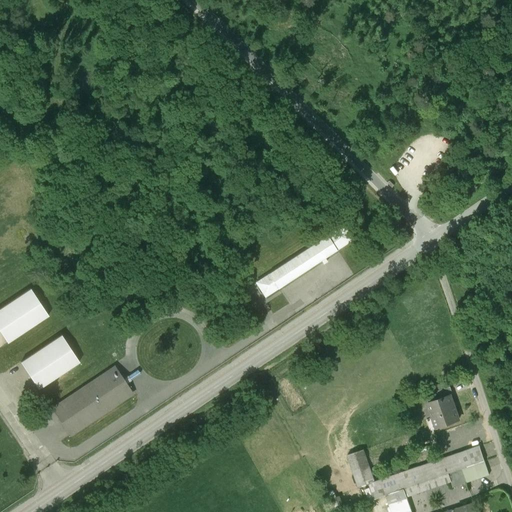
[(352,239),(343,225),(256,283),(265,296),(352,239)]
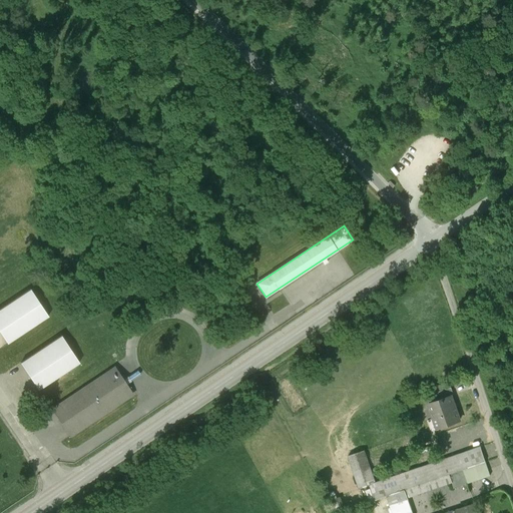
[(47,317),(29,290),(0,309),(0,334),(7,344),(47,317)]
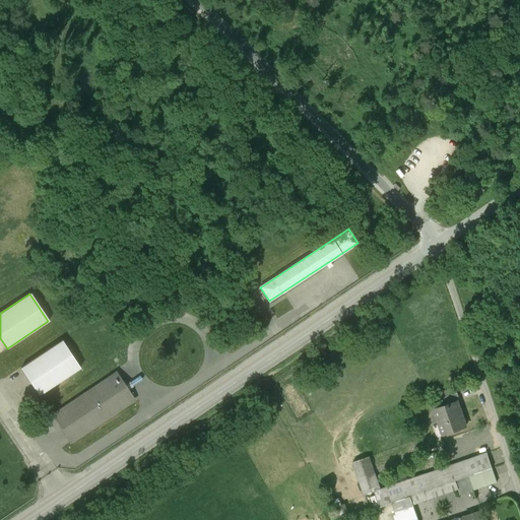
[(79,369),(62,342),(21,369),(39,395),(79,369)]
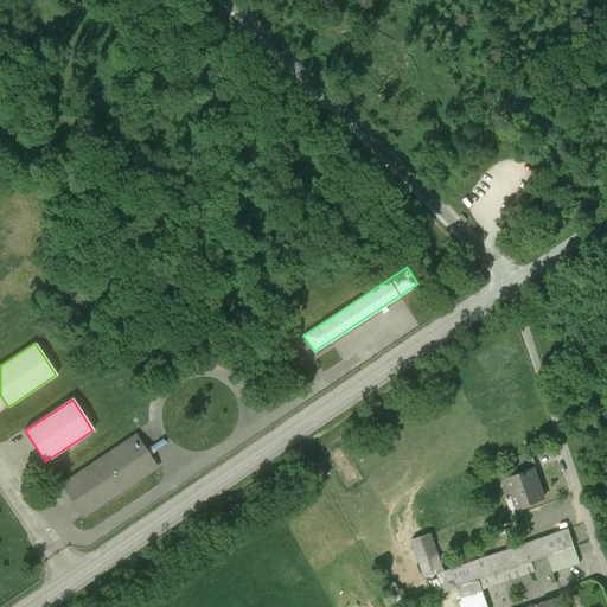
[(157,467),(136,435),(62,485),(82,516),(157,467)]
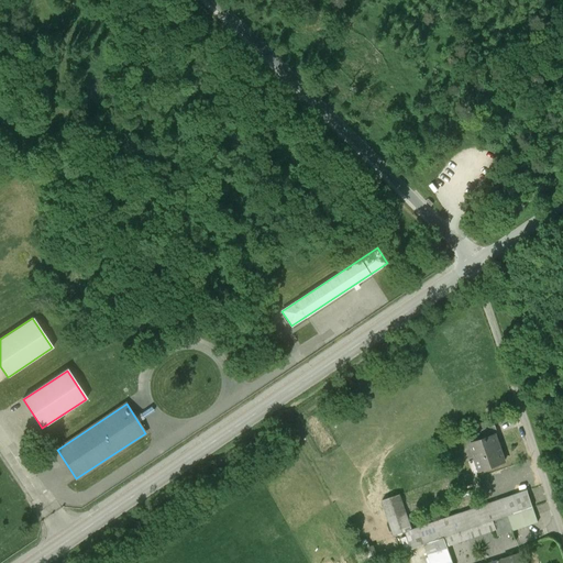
[(478,432),(493,430),(492,423),(477,427),(478,432)]
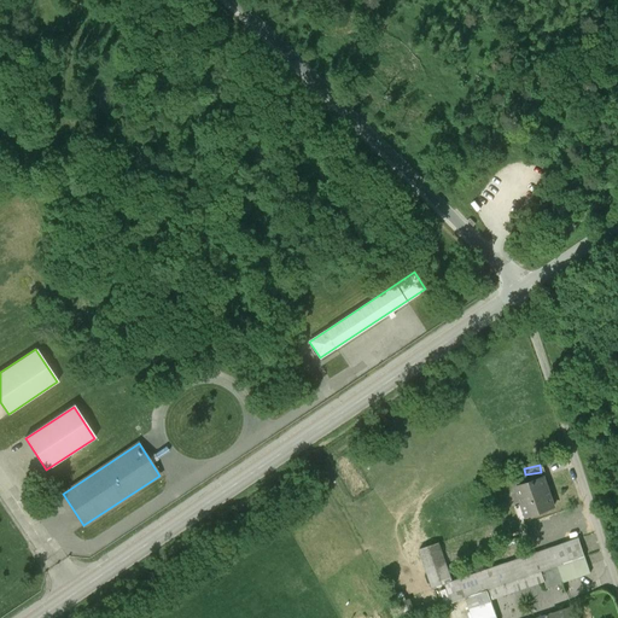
[(543,477),(517,487),(523,505),(526,517),(554,506),(543,477)]
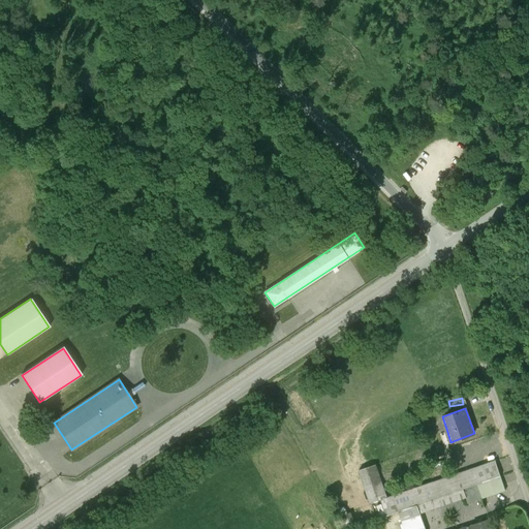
[(378,466),(358,472),(368,508),(379,504),(387,502),(378,466)]
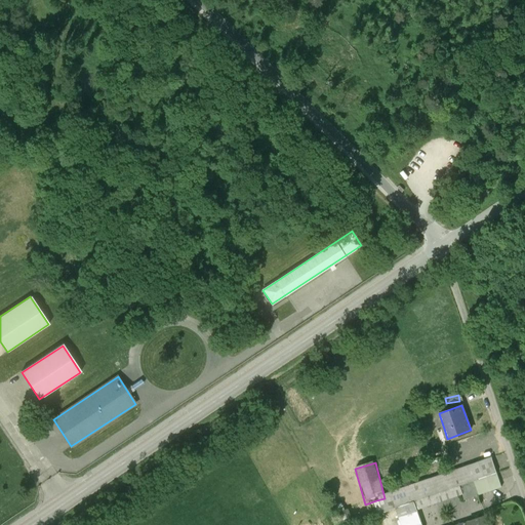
[(494,486),(488,467),(385,498),(376,500),(381,517),(396,513),(399,524),(429,524),(423,507),(494,486)]
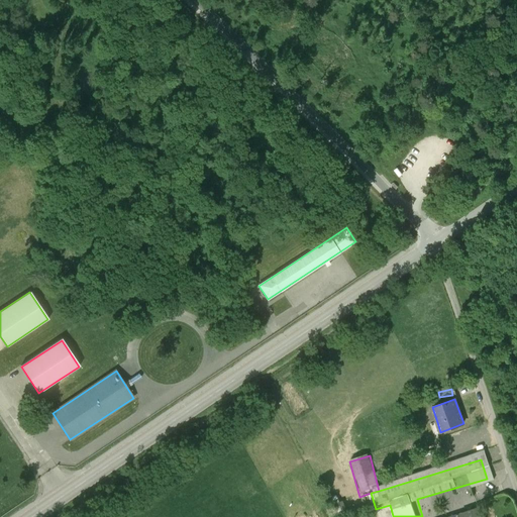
[(485,516),(482,506),(448,516),(485,516)]
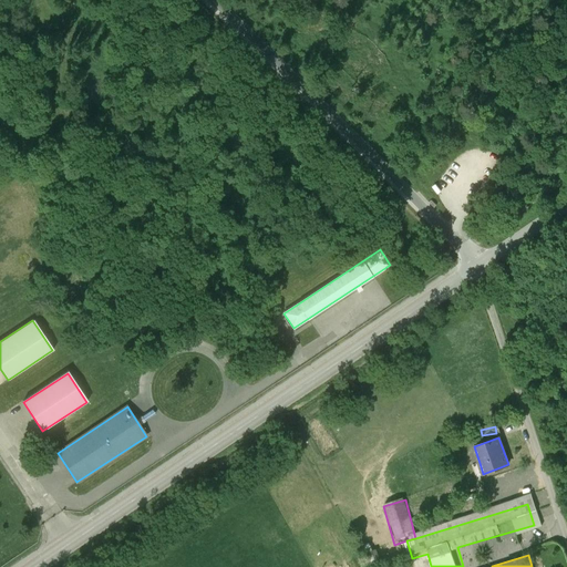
All buildings are outlined.
